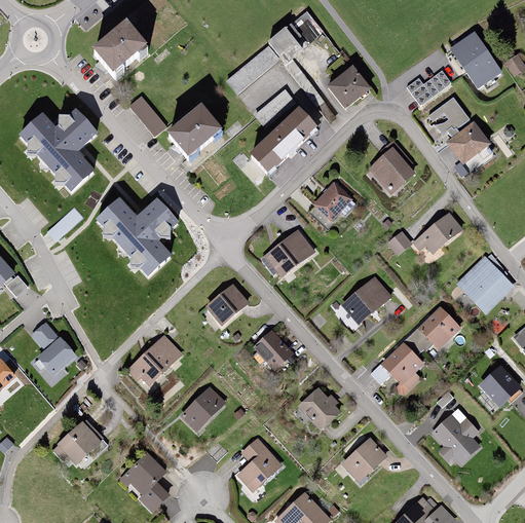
[(302,15),(227,82),(241,98),(316,31),(302,15)]
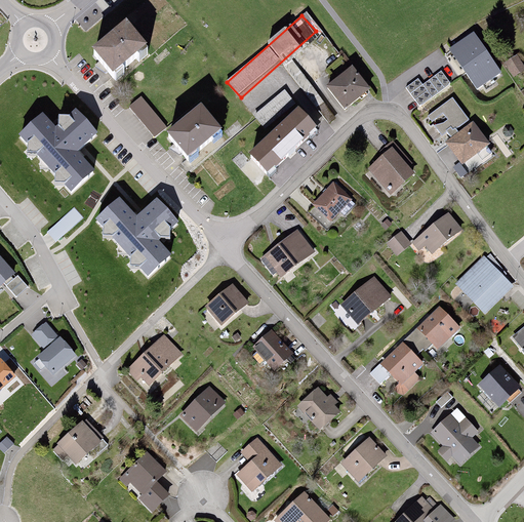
[(128,23),(94,51),(119,80),(153,51),(128,23)]
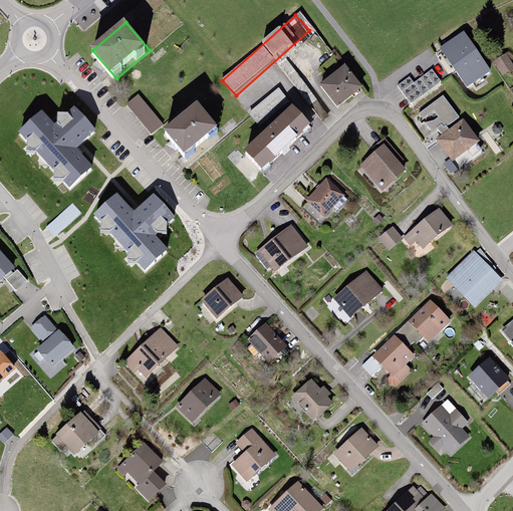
[(464,31),(440,48),(467,86),(491,70),(464,31)]
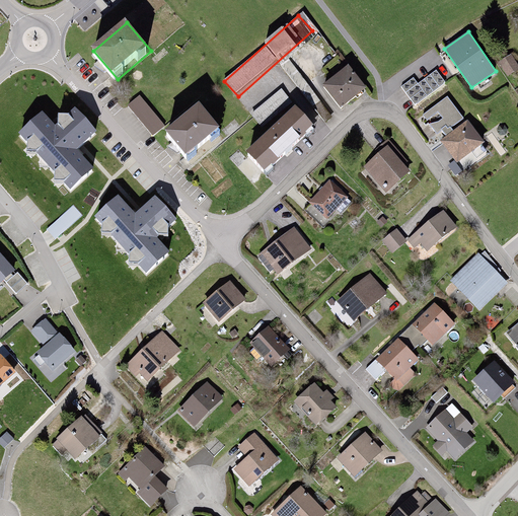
[(348,62),(323,82),(342,103),(365,82),(348,62)]
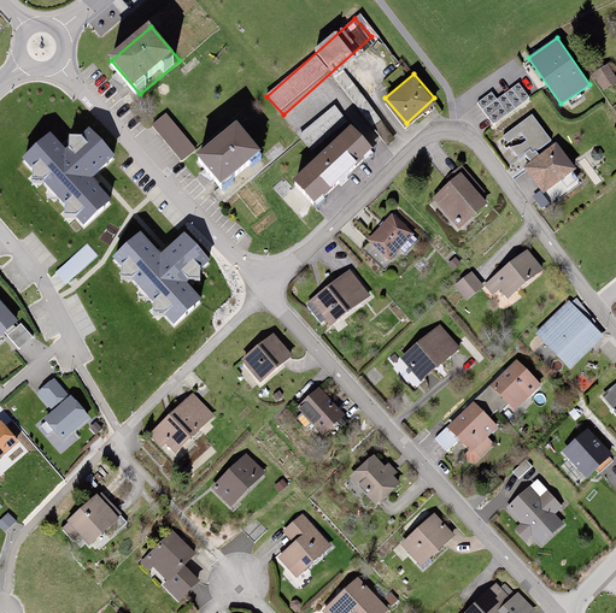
[(168,110),(152,122),(181,159),(197,147),(168,110)]
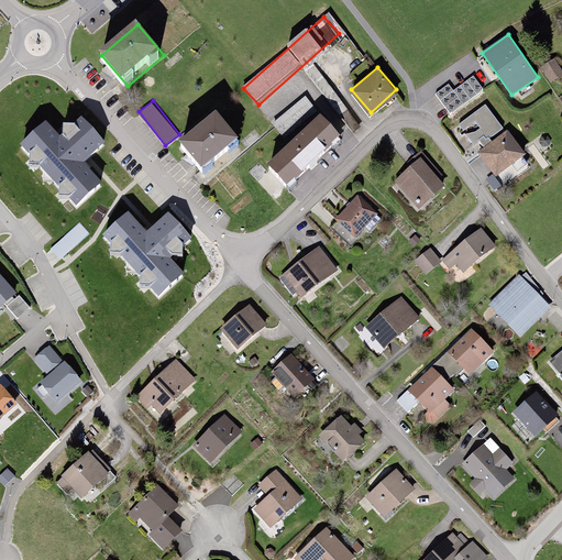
[(502,125),(484,101),(458,120),(462,125),(474,117),(480,124),(474,129),(464,130),(473,141),(477,138),(480,141),(502,125)]
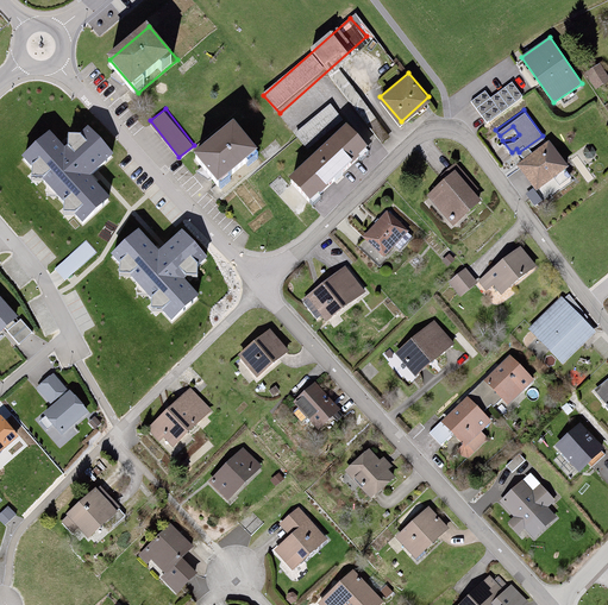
[(344,125),(290,178),(309,197),(364,144),(344,125)]
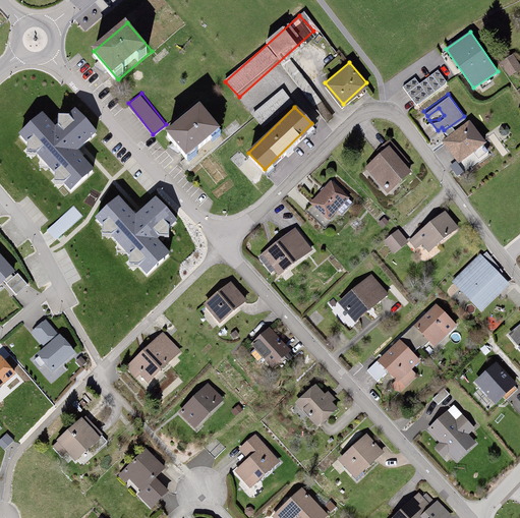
[(200,109),(169,136),(188,158),(219,131),(200,109)]
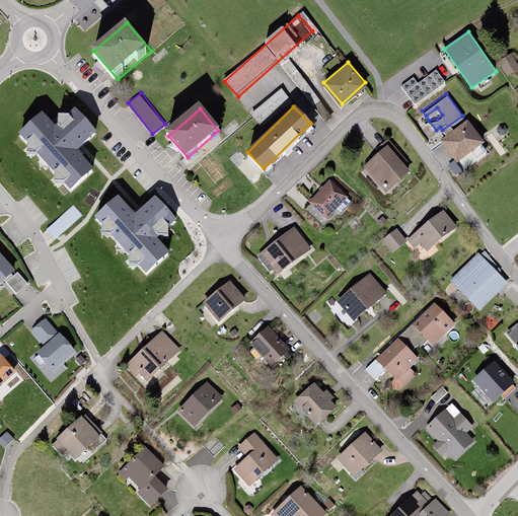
[(60,128),(45,111),(18,133),(67,190),(95,166),(77,145),(95,130),(79,111),(60,128)]
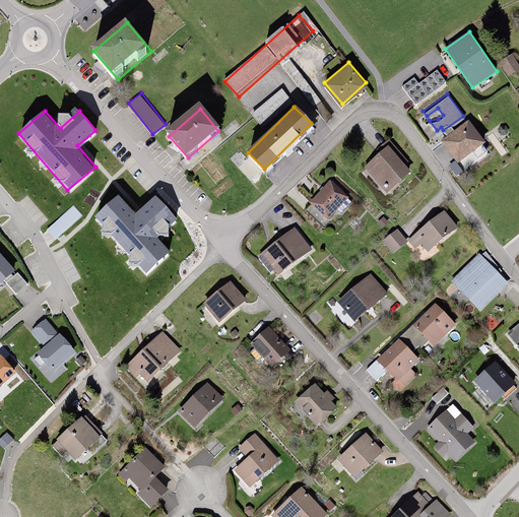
[(468,119),(443,139),(460,162),(487,141),(468,119)]
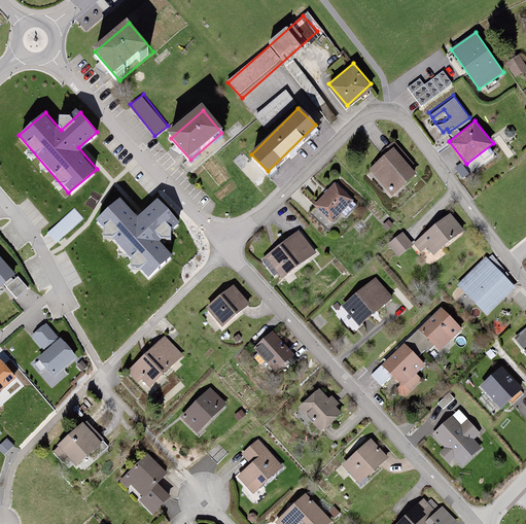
[(394,144),(369,165),(393,194),(418,173),(394,144)]
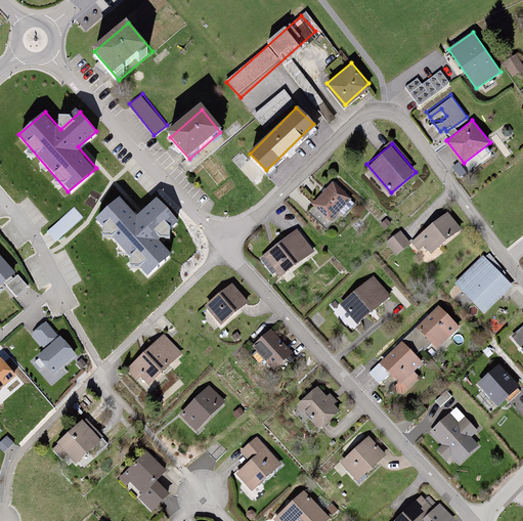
[(332,181),(311,203),(330,220),(350,199),(332,181)]
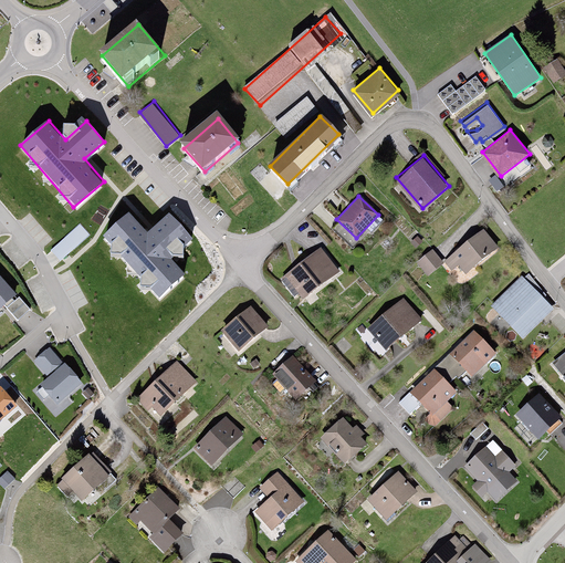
[(149,233),(133,214),(103,238),(155,299),(186,273),(170,256),(191,237),(171,215),(149,233)]
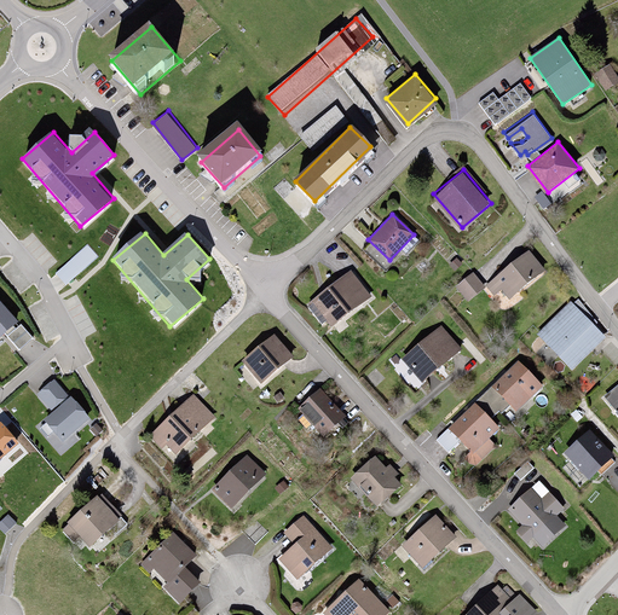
[(530,248),(492,279),(509,300),(547,268),(530,248)]
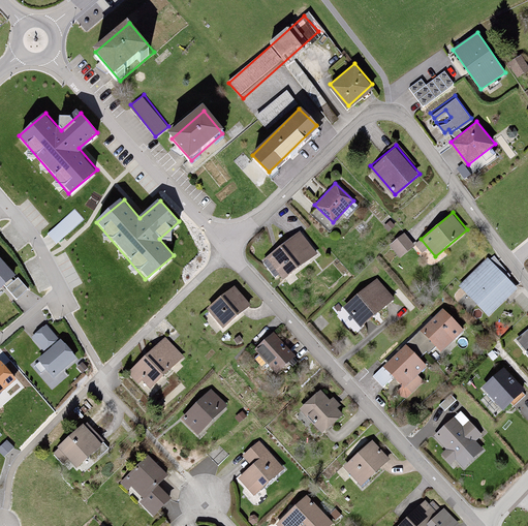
[(297,231),(265,257),(284,281),(316,256),(297,231)]
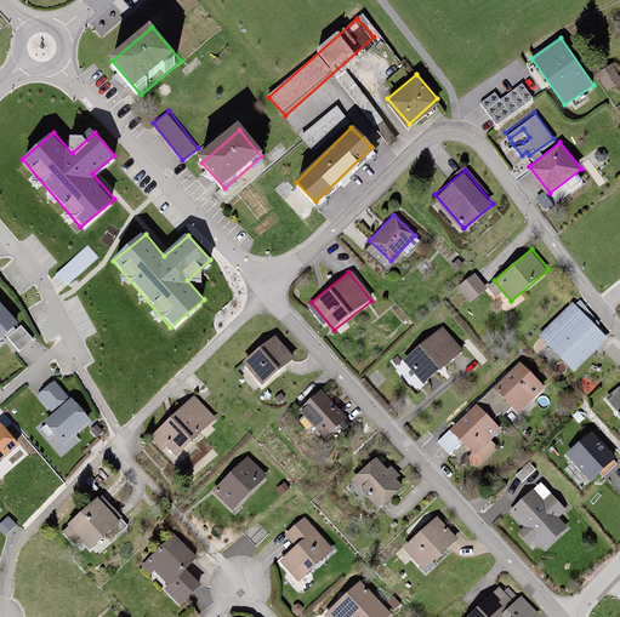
[(472,273),(455,286),(468,301),(484,287),(472,273)]
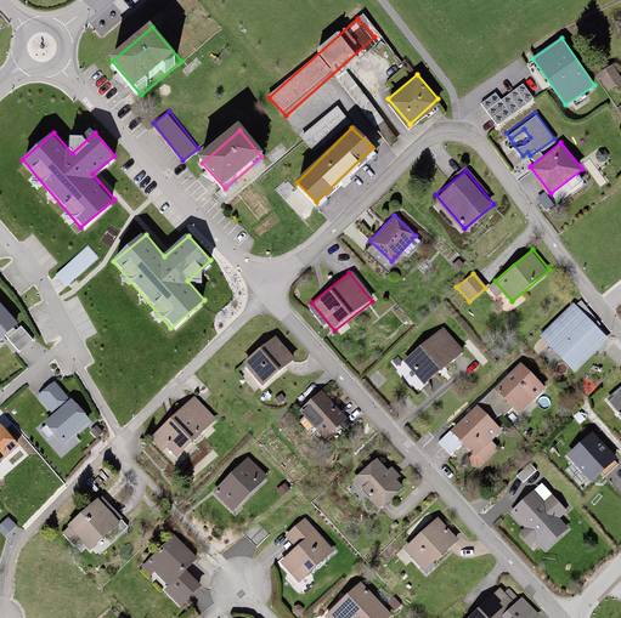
[(0,329),(15,317),(0,300),(0,329)]
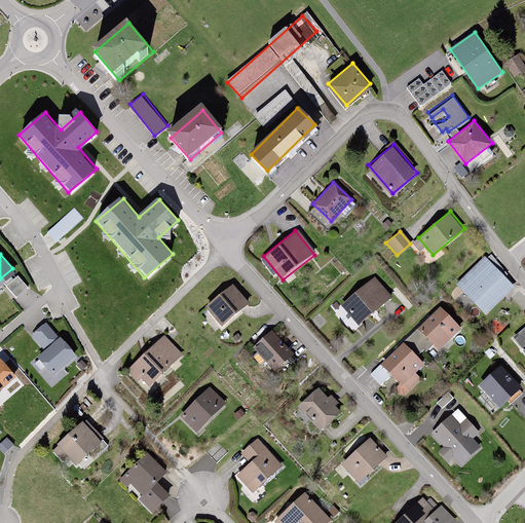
[(514,286),(484,255),(454,284),(485,314),(514,286)]
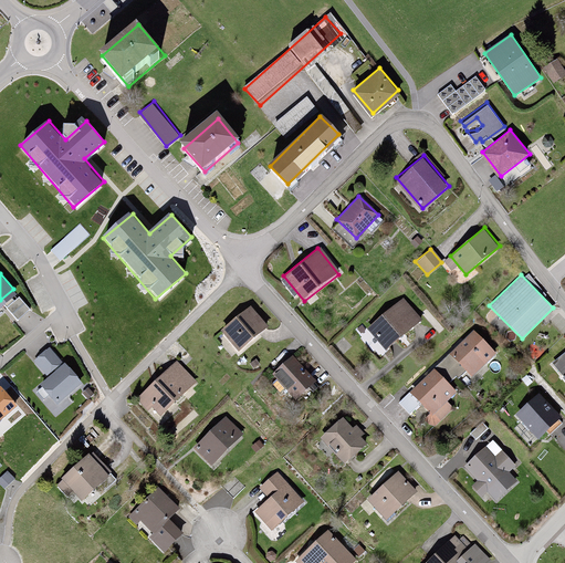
[(28,305),(17,294),(6,304),(16,315),(28,305)]
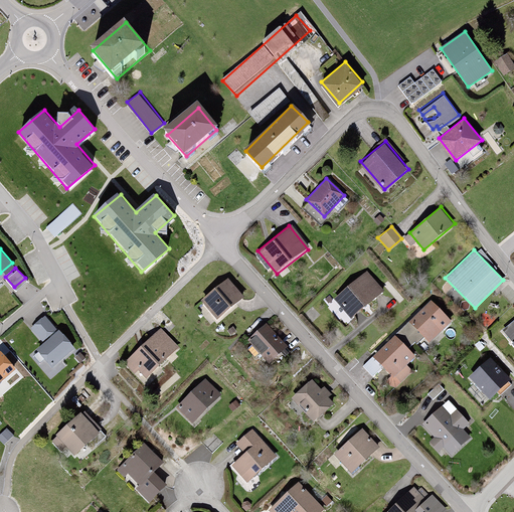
[(366,269),(334,296),(350,314),(381,287),(366,269)]
